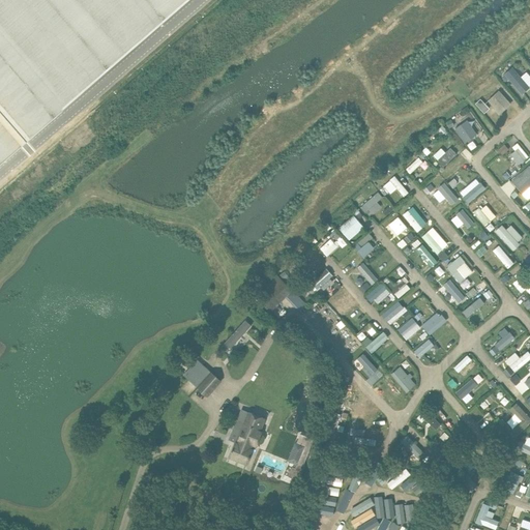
[(0,0),(0,173),(200,0),(0,0)]
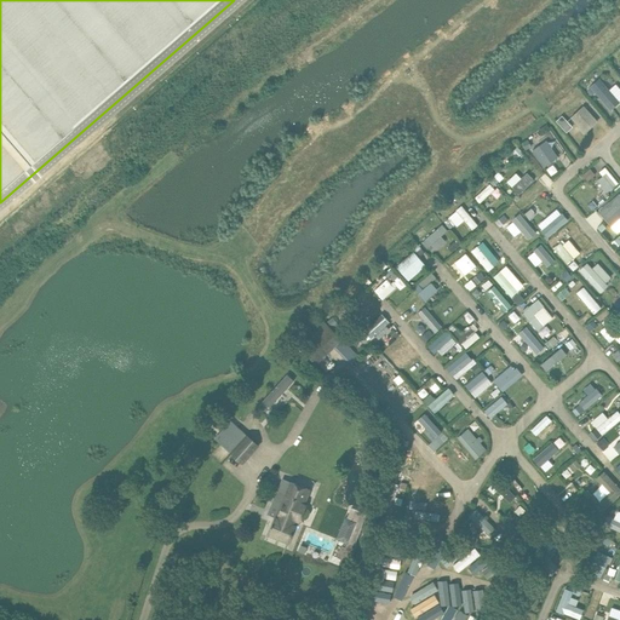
[(612,109),(619,102),(619,98),(600,76),(590,86),(612,109)]
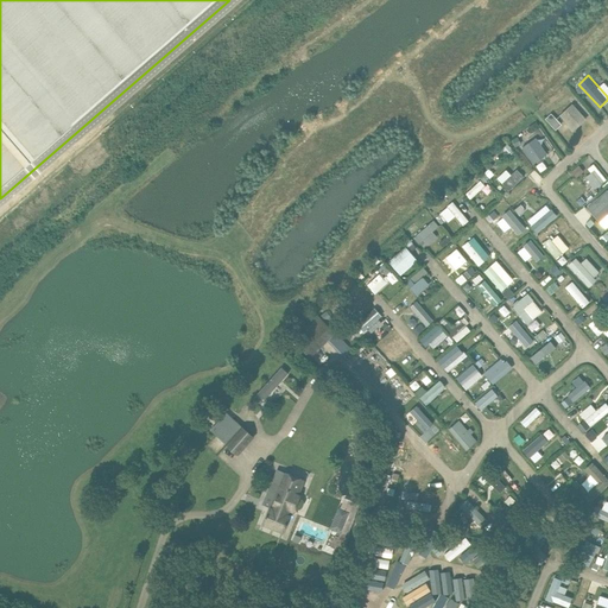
[(546,116),(567,139),(588,119),(574,102),(557,118),(552,112),(546,116)]
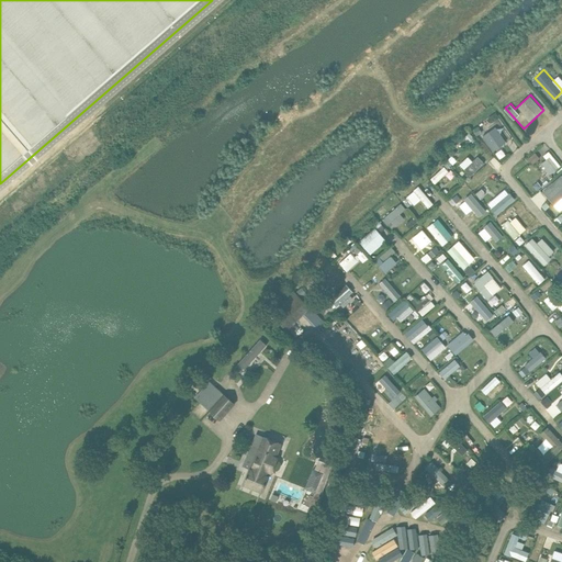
[(496,125),(482,135),(494,150),(507,141),(496,125)]
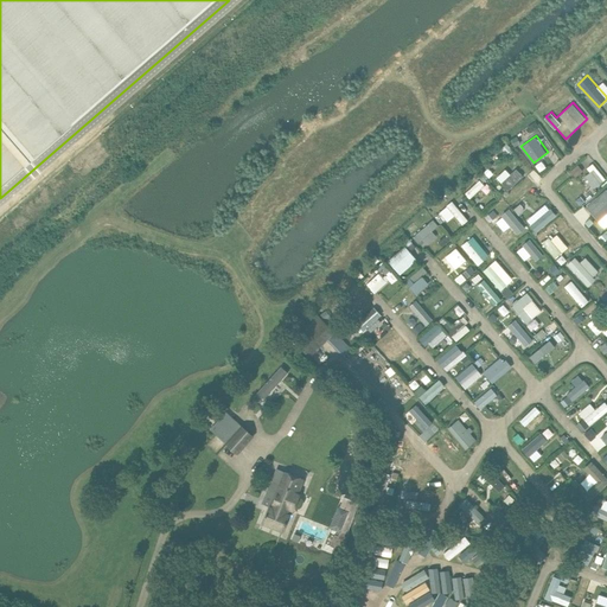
[(577,165),(572,171),(577,176),(583,170),(577,165)]
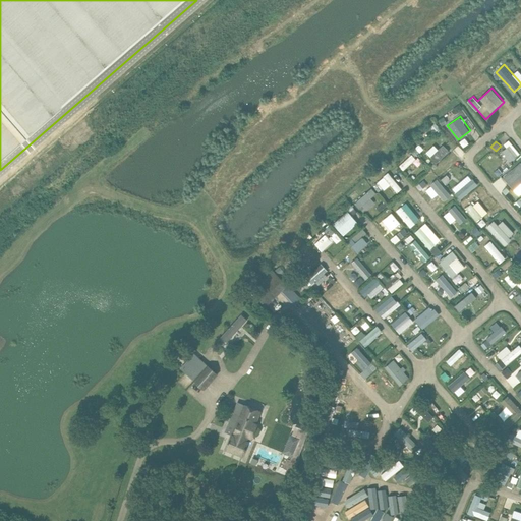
[(502,149),(512,162),(520,154),(511,141),(502,149)]
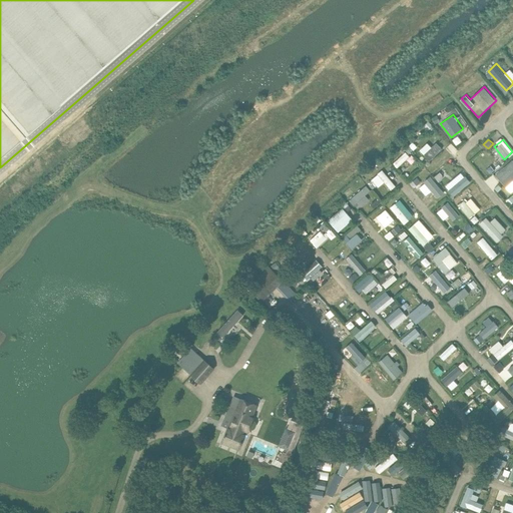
[(430,160),(443,148),(437,141),(432,146),(427,142),(420,150),(430,160)]
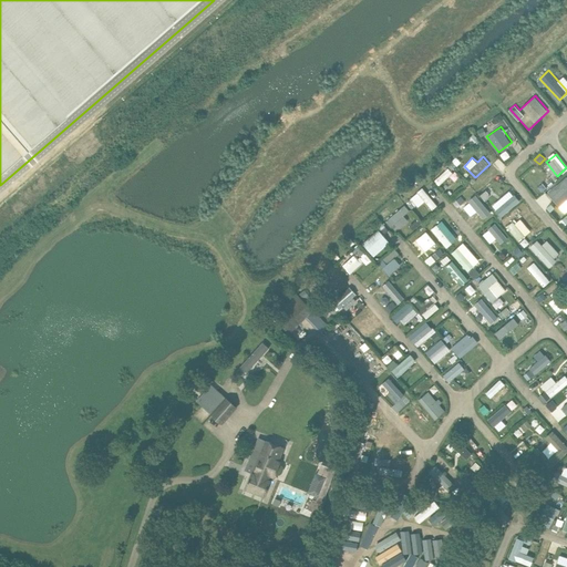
[(485,189),(497,178),(490,169),(476,181),(485,189)]
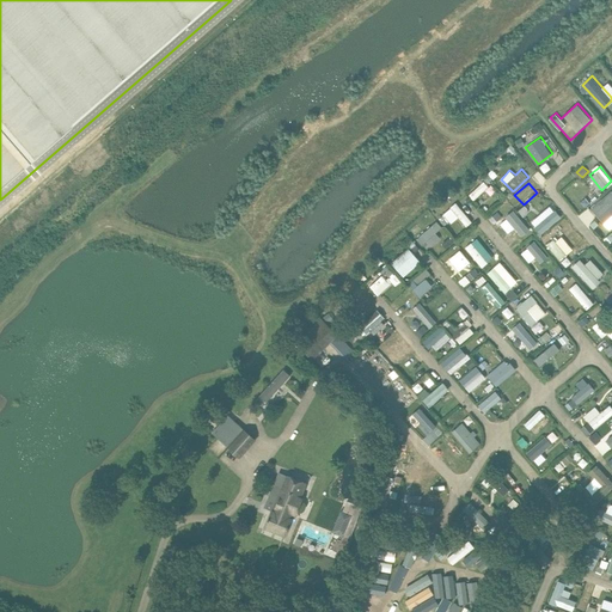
[(609,230),(611,226),(611,190),(592,206),(609,230)]
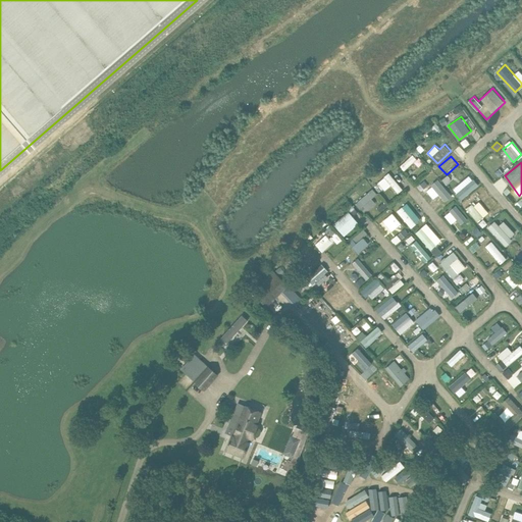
[(378,181),(384,191),(392,185),(398,193),(403,190),(390,172),(378,181)]
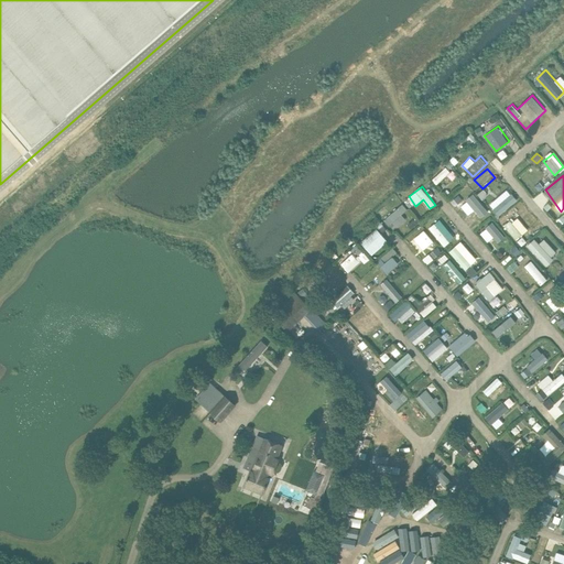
[(506,192),(490,205),(496,210),(511,197),(506,192)]
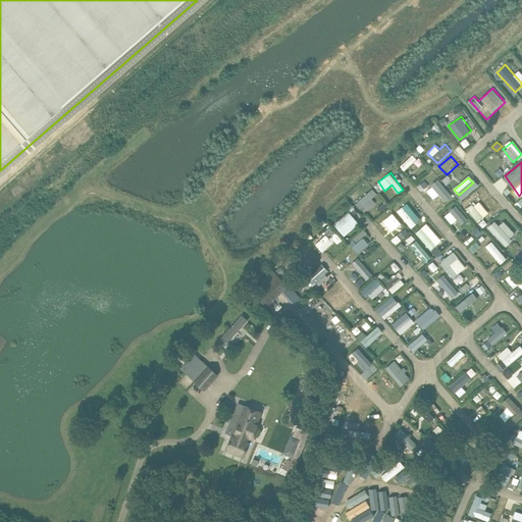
[(446,201),(453,195),(438,178),(431,185),(446,201)]
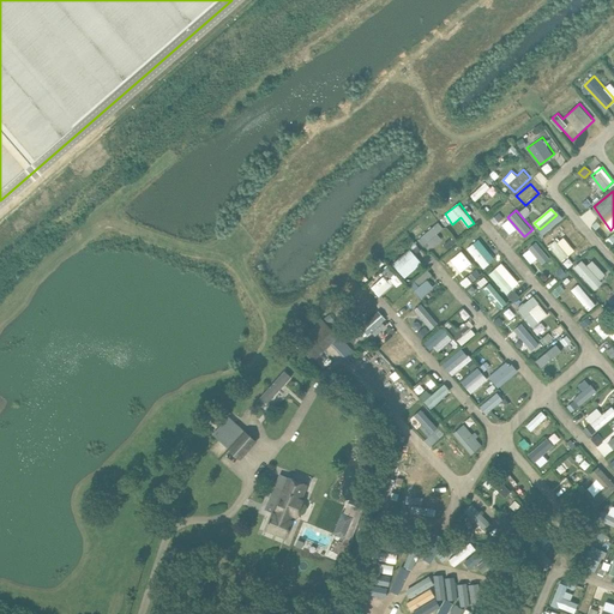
[(504,217),(499,212),(492,220),(495,224),(504,217)]
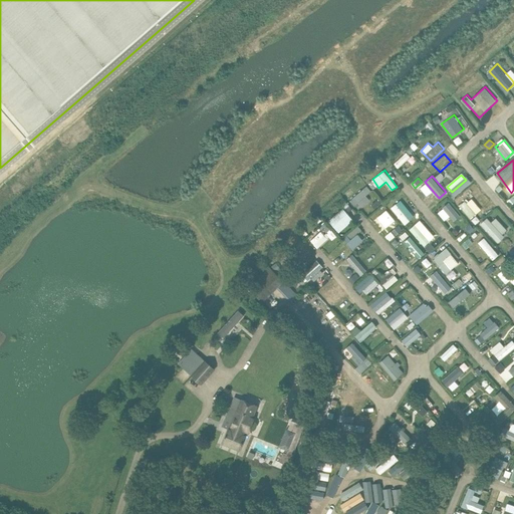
[(367,186),(349,199),(354,205),(358,202),(361,206),(370,200),(366,195),(371,191),(367,186)]
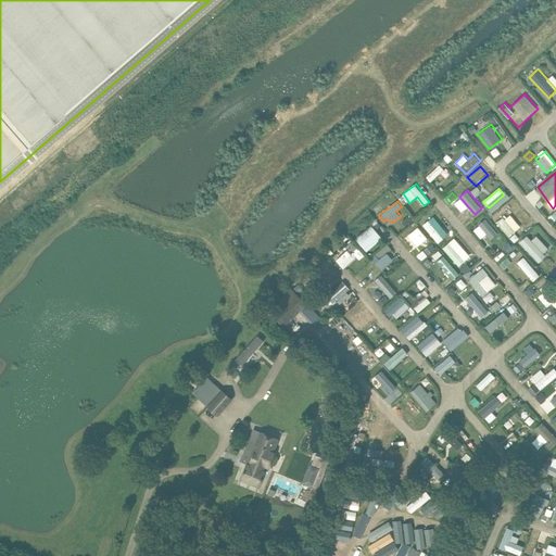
[(508,209),(523,227),(530,222),(515,203),(508,209)]
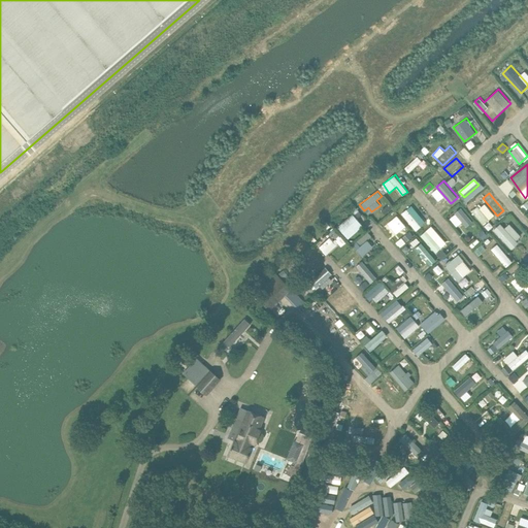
[(401,213),(417,230),(426,222),(411,205),(401,213)]
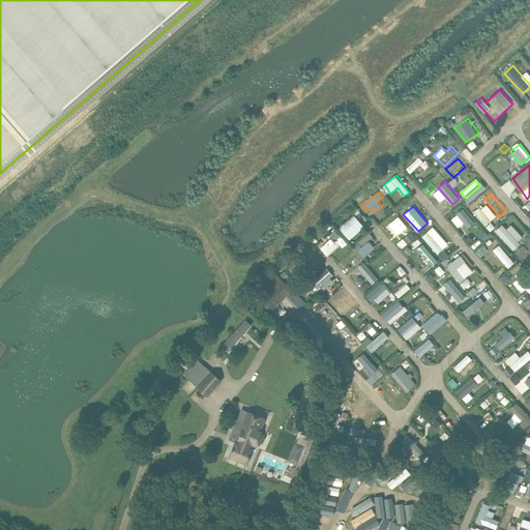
[(363,215),(357,208),(353,211),(359,218),(363,215)]
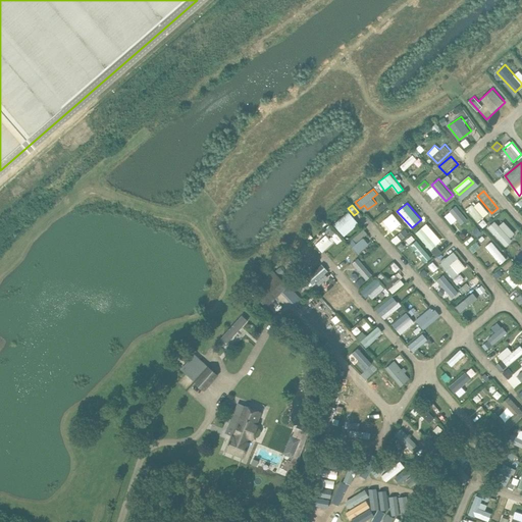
[(461,224),(468,219),(457,205),(450,209),(461,224)]
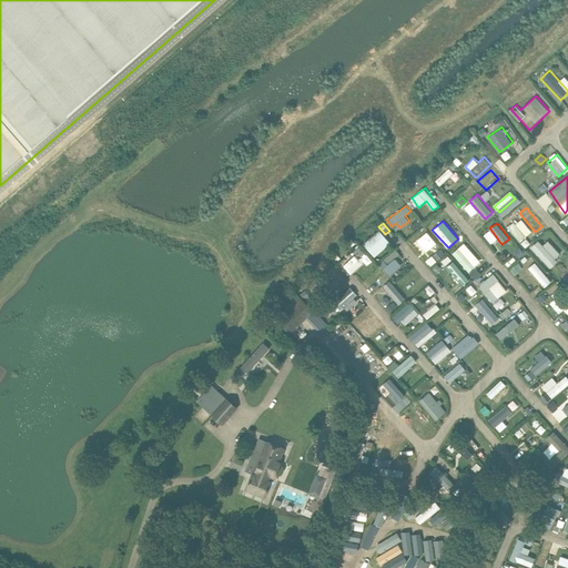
[(364,243),(375,256),(391,243),(379,230),(364,243)]
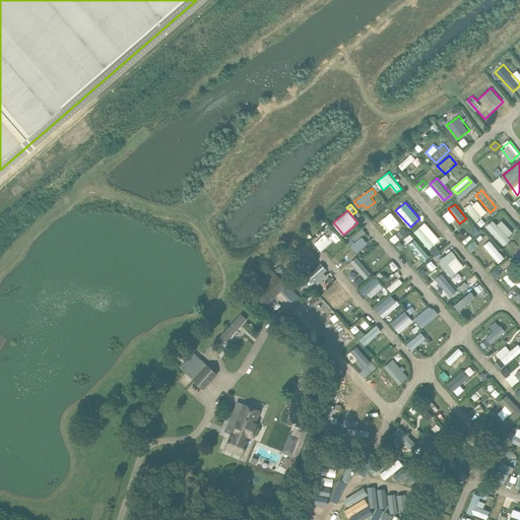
[(390,231),(400,222),(391,211),(382,219),(390,231)]
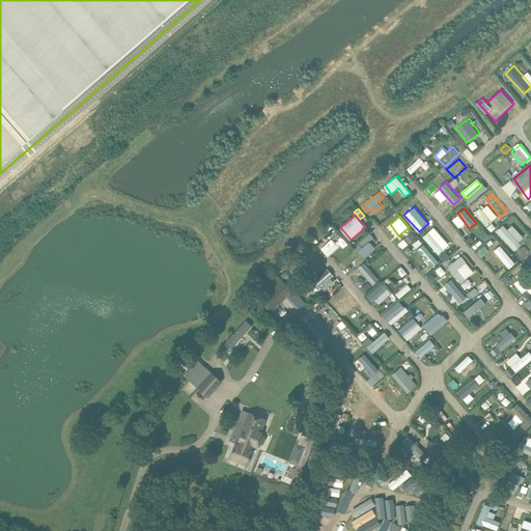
[(515,250),(522,243),(520,241),(524,235),(512,225),(508,229),(503,224),(496,231),(515,250)]
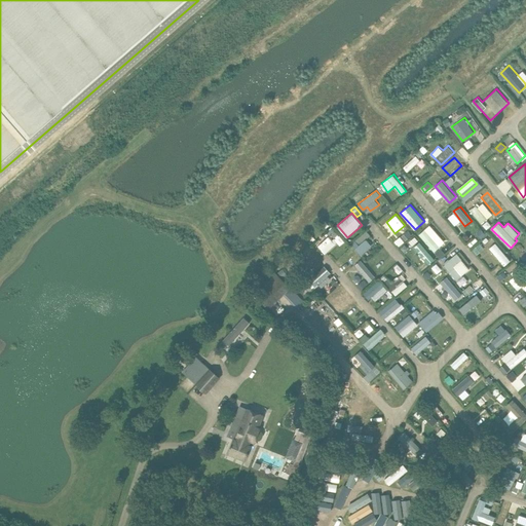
[(439,257),(450,248),(430,224),(419,234),(439,257)]
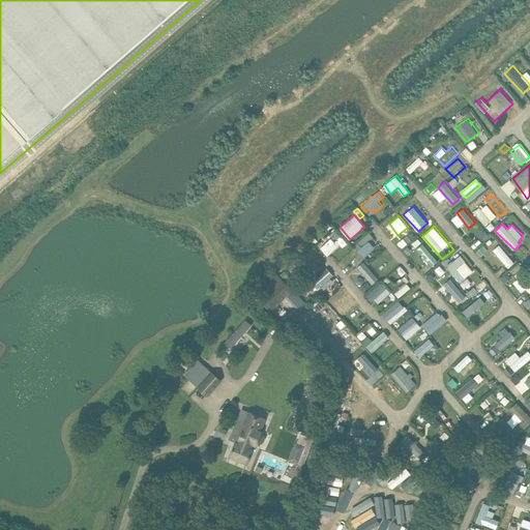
[(359,241),(362,245),(373,236),(369,232),(359,241)]
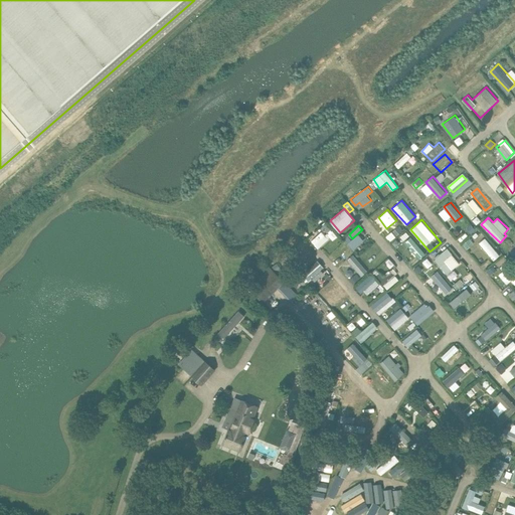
[(391,239),(403,230),(399,226),(387,235),(391,239)]
